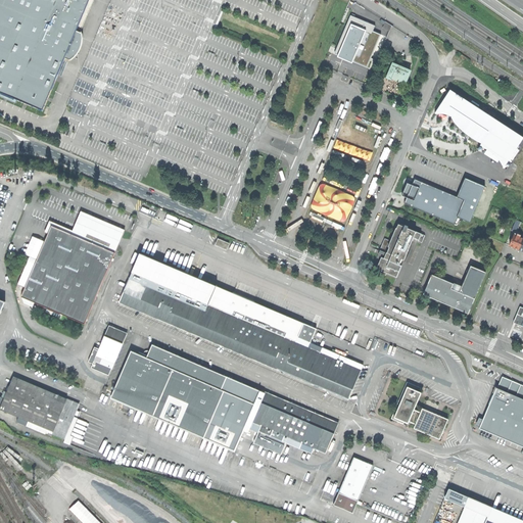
[(67,57),(80,30),(91,0),(0,0),(0,91),(18,99),(25,102),(28,103),(45,110),(67,57)]
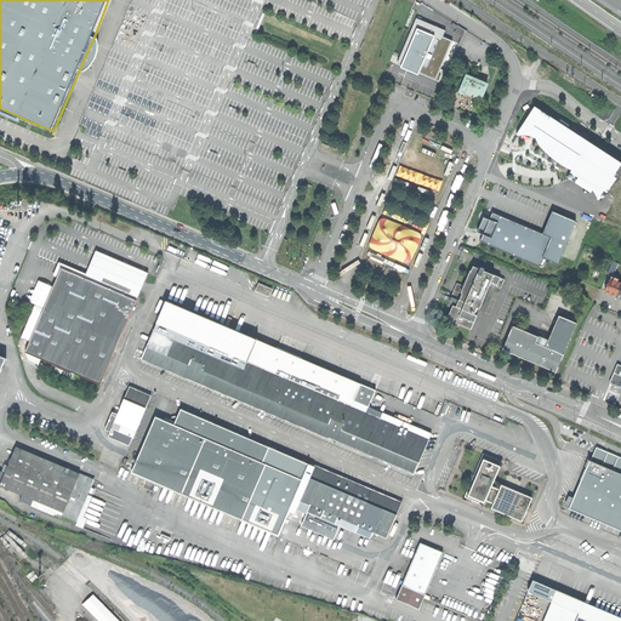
[(445,30),(416,18),(397,64),(402,66),(400,68),(409,72),(419,75),(419,73),(436,80),(453,41),(443,36),(445,30)]
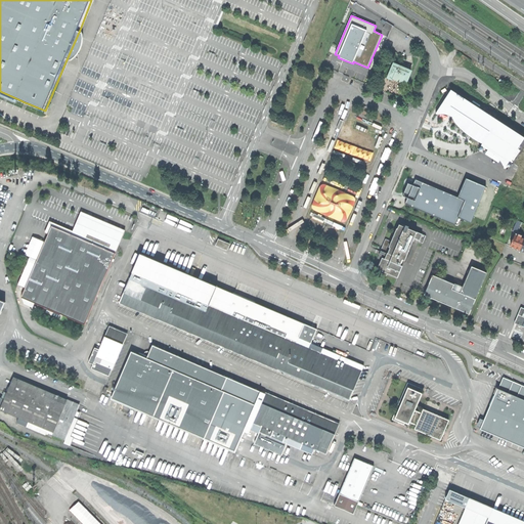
[(392,26),(387,22),(383,28),(390,31),(392,26)]
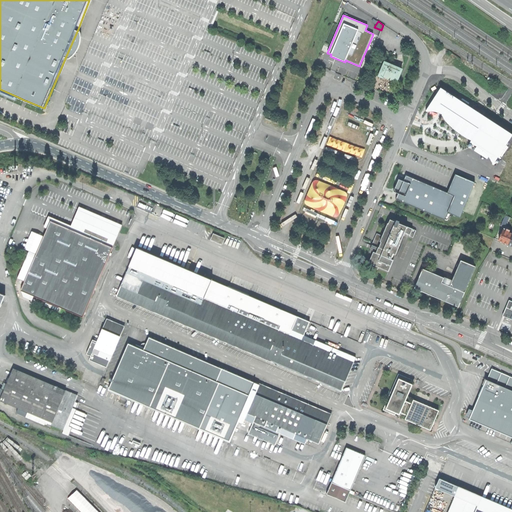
[(78,29),(66,56),(70,58),(70,59),(73,57),(78,52),(81,47),(82,42),(83,36),(82,30),(82,31),(78,29)]
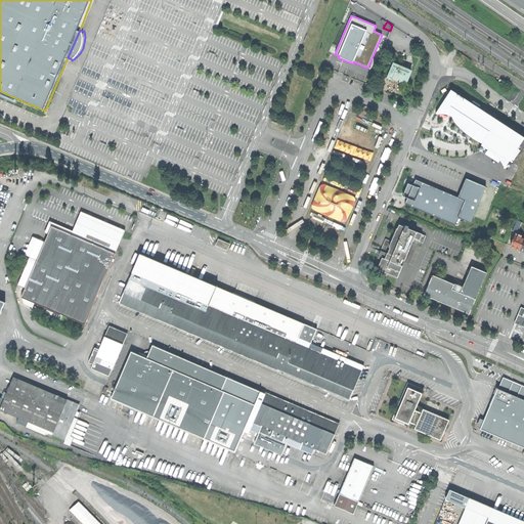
[(394,63),(388,78),(391,79),(390,81),(394,82),(400,85),(401,82),(405,84),(411,71),(394,63)]
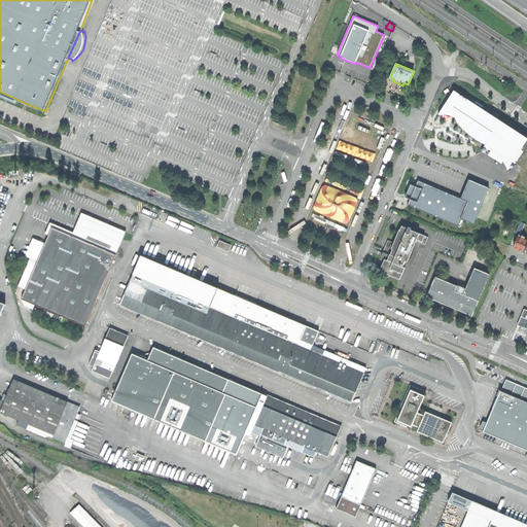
[(526,135),(453,88),(437,111),(438,112),(441,112),(445,112),(450,113),(453,114),(455,118),(459,124),(464,129),(470,133),(476,137),(484,142),(482,144),(486,147),(489,147),(492,148),(497,151),(501,156),(502,160),(504,164),(506,168),(526,135)]
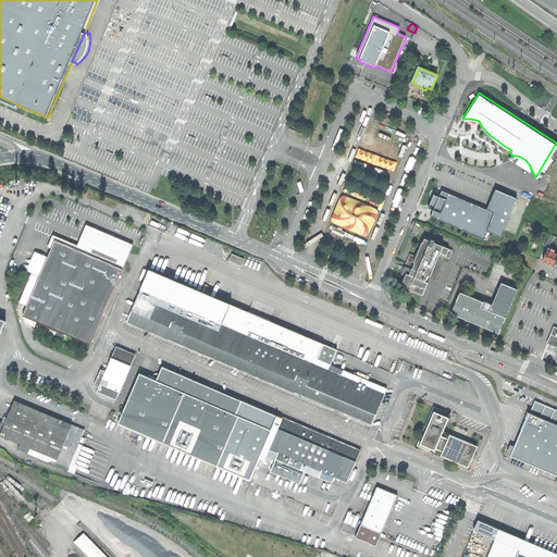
[(434,210),(431,218),(483,239),(486,231),(500,236),(517,198),(495,189),(486,210),(485,209),(442,190),(438,197),(436,196),(435,196),(435,195),(434,195),(428,208),(431,209),(434,210)]
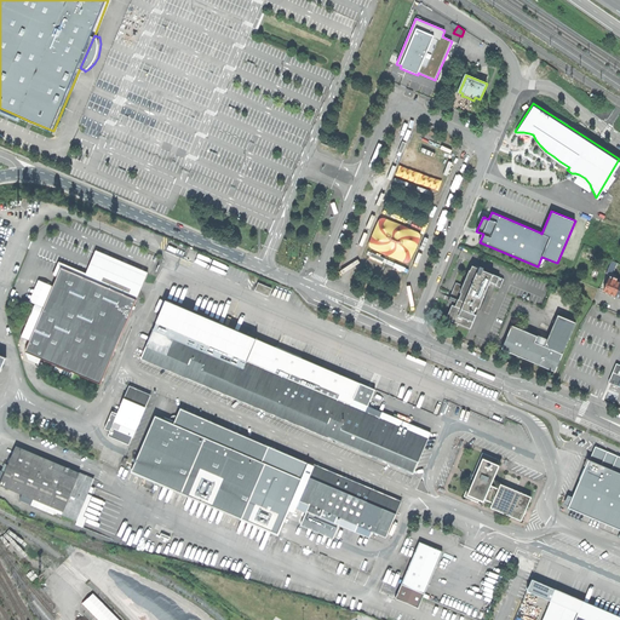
[(85,275),(84,277),(137,299),(138,298),(141,291),(143,286),(144,282),(148,273),(96,251),(85,275)]
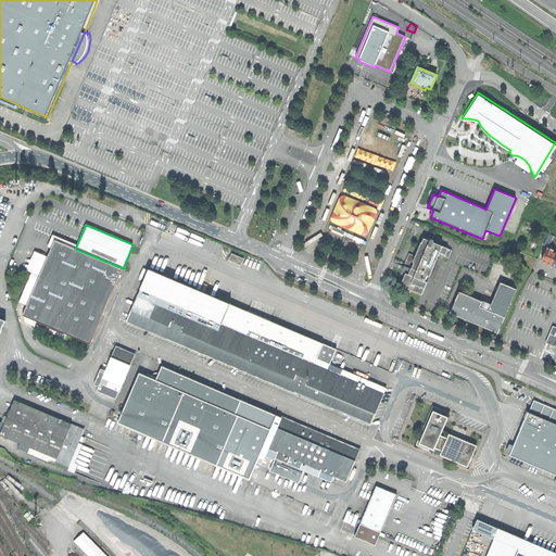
[(424,238),(416,256),(414,262),(415,263),(413,267),(412,267),(409,275),(425,280),(427,275),(429,276),(434,262),(442,245),(433,241),(434,240),(431,238),(430,240),(424,238)]
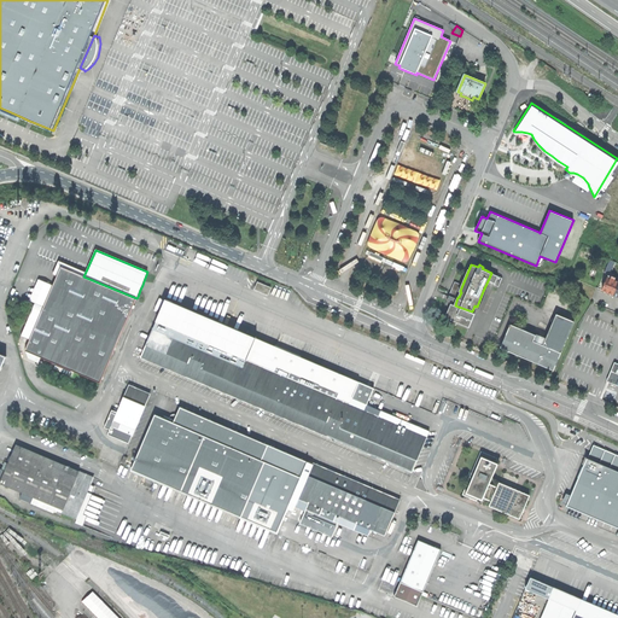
[(29,340),(24,351),(33,355),(44,360),(99,383),(136,298),(83,277),(60,267),(44,307),(41,312),(29,340)]
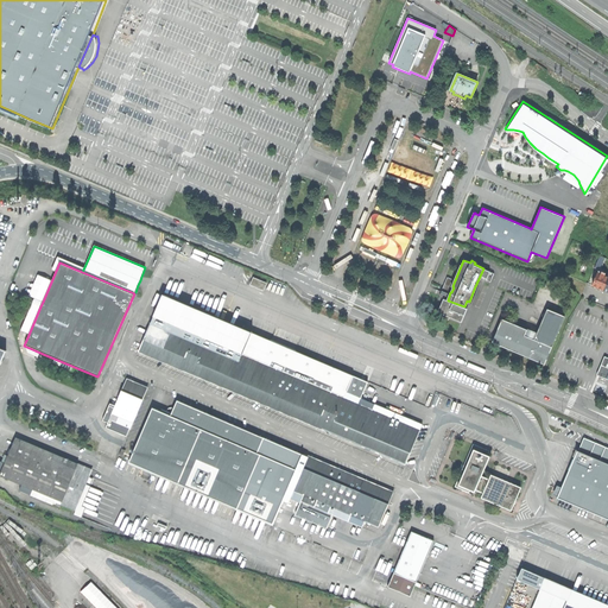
[(489,271),(483,268),(475,286),(482,290),(486,279),(489,271)]
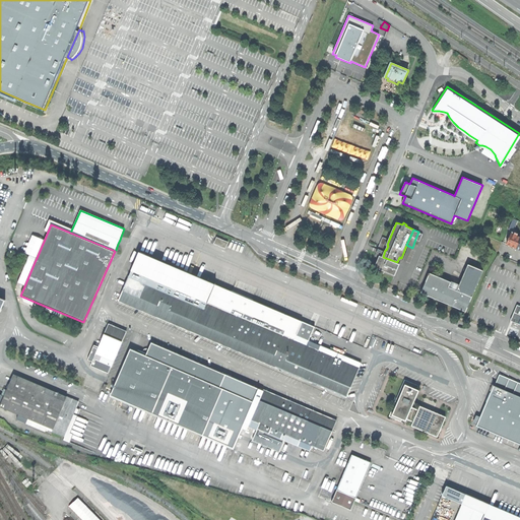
[(519,237),(511,234),(506,244),(511,246),(516,248),(519,238),(519,237)]
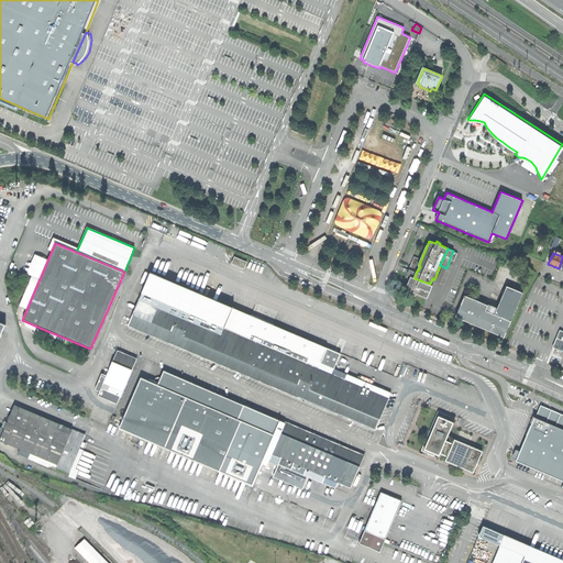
[(410,276),(415,278),(417,271),(418,271),(420,266),(419,265),(421,260),(415,256),(409,268),(407,275),(409,276),(410,276)]
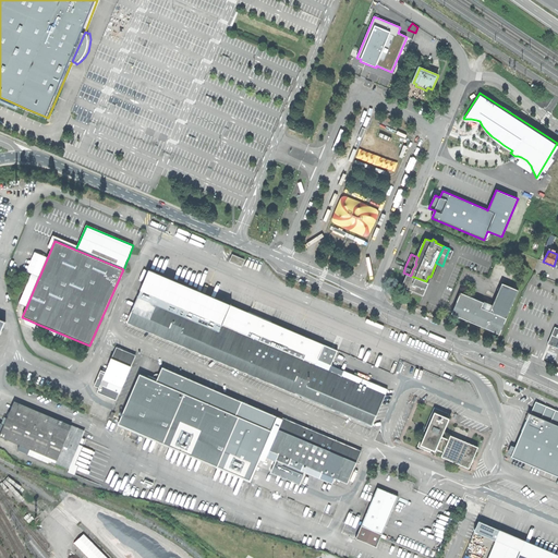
[(232,255),(230,262),(242,266),(243,265),(245,259),(232,255)]
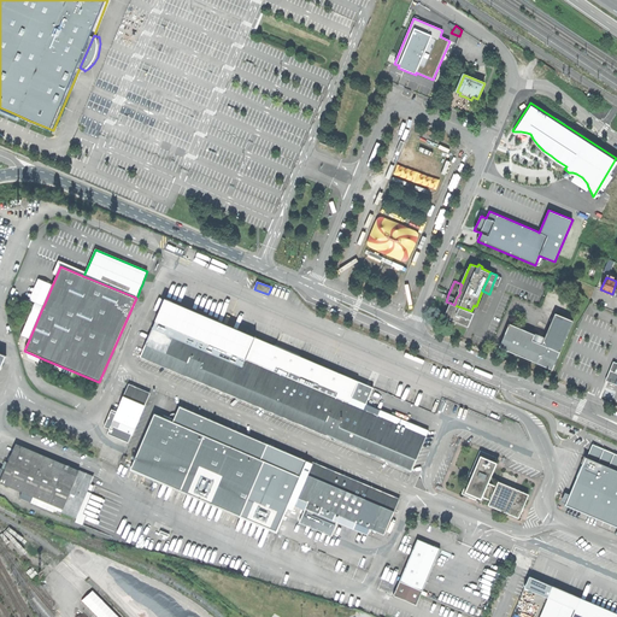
[(140,357),(412,471),(429,430),(366,405),(352,399),(359,382),(165,299),(140,357)]
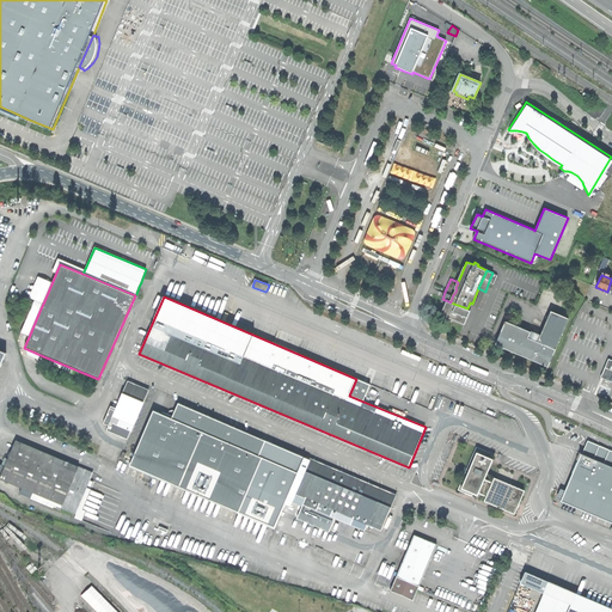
[(451,303),(446,300),(441,313),(444,314),(452,318),(464,323),(470,310),(467,308),(451,303)]
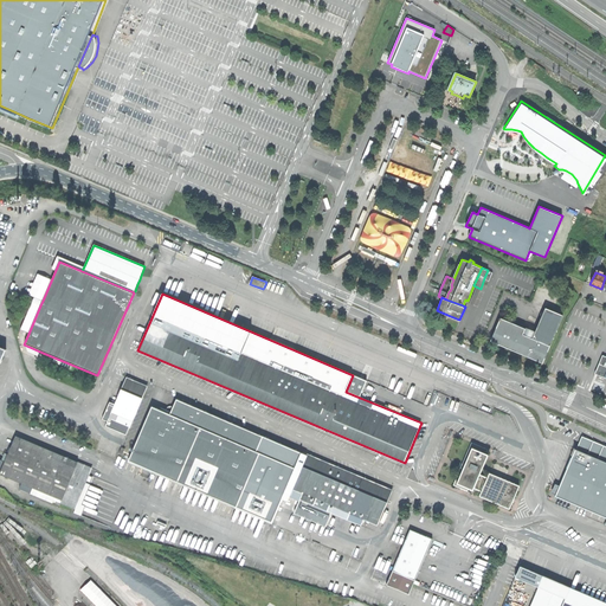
[(28,334),(40,305),(32,302),(20,330),(28,334)]
